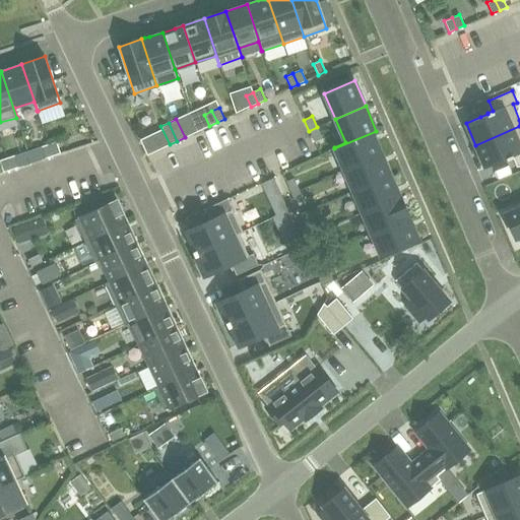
[(519,126),(475,145),(484,168),(499,161),(507,158),(508,159),(508,158),(512,157),(517,168),(519,166),(519,126)]
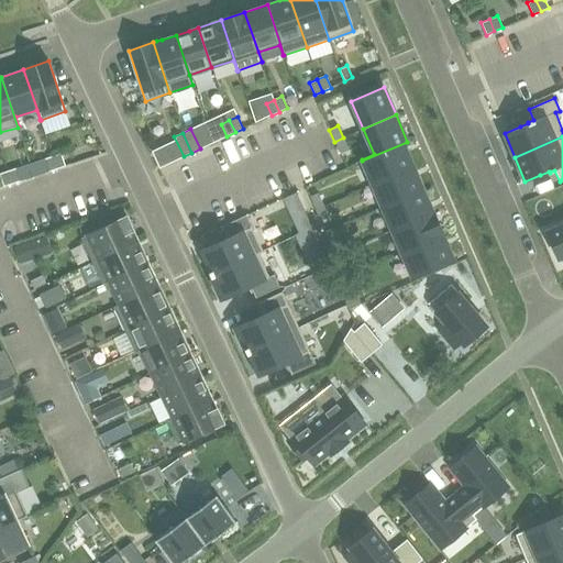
[(343,138),(334,142),(341,153),(349,150),(343,138)]
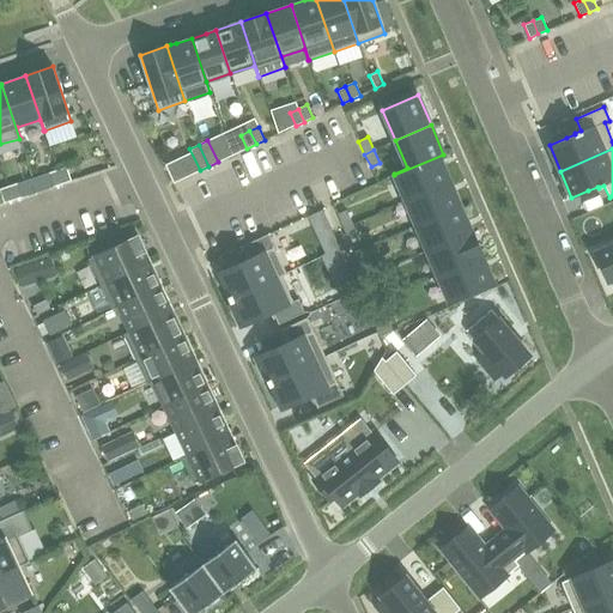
[(443,155),(394,175),(405,200),(450,181),(439,157),(444,156),(443,155)]
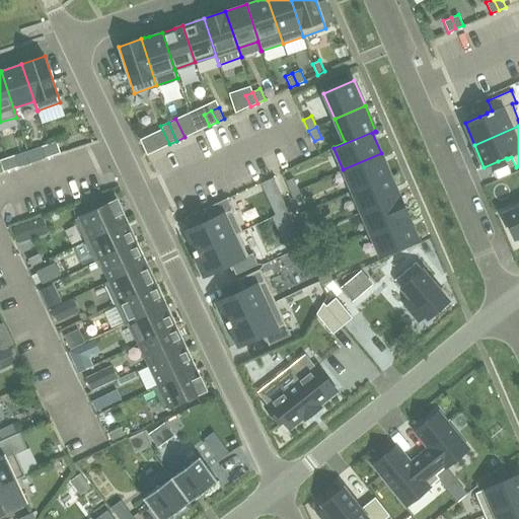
[(49,144),(53,155),(60,153),(56,141),(49,144)]
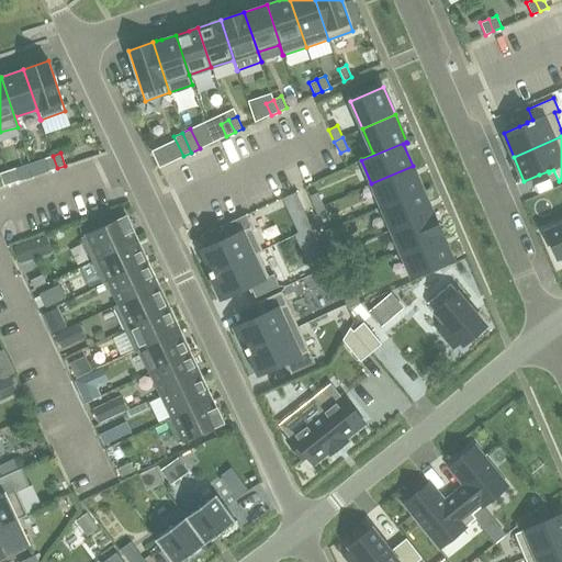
[(57,168),(53,156),(44,158),(48,171),(57,168)]
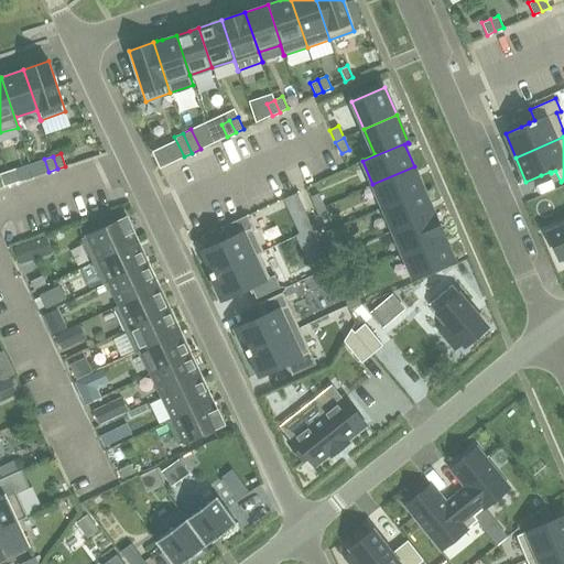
[(414,166),(372,184),(382,207),(424,190),(414,166)]
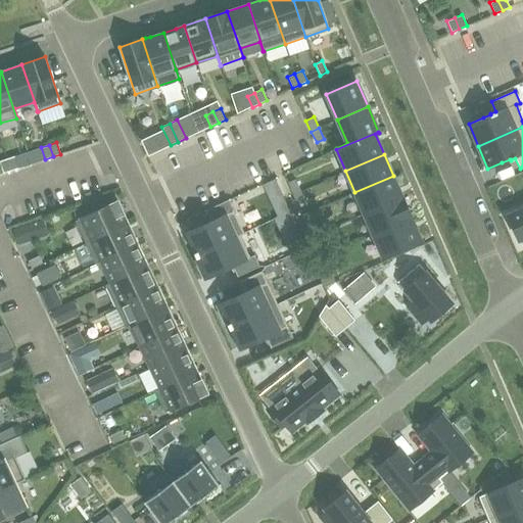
[(7,158),(11,171),(18,168),(14,156),(7,158)]
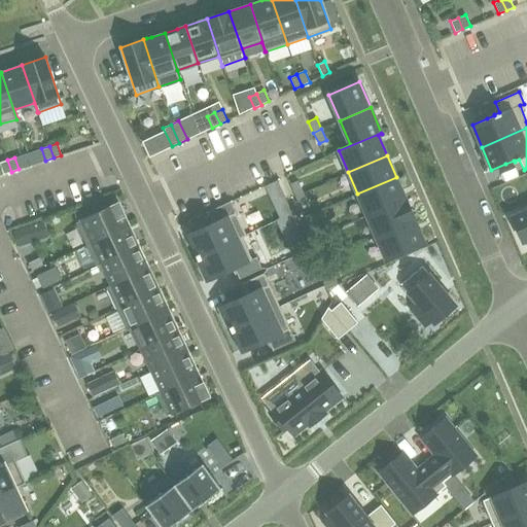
[(11,172),(7,160),(0,162),(0,165),(3,174),(11,172)]
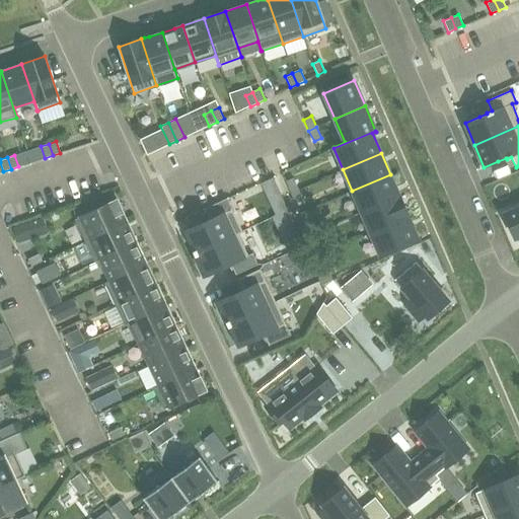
[(390,174),(352,191),(361,212),(399,196),(390,174)]
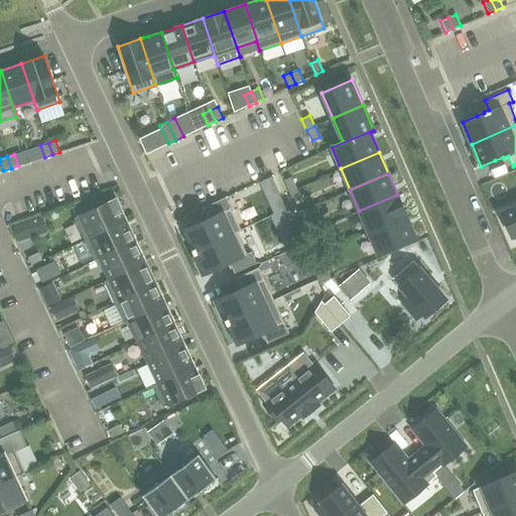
[(288,191),(296,187),(291,176),(284,180),(288,191)]
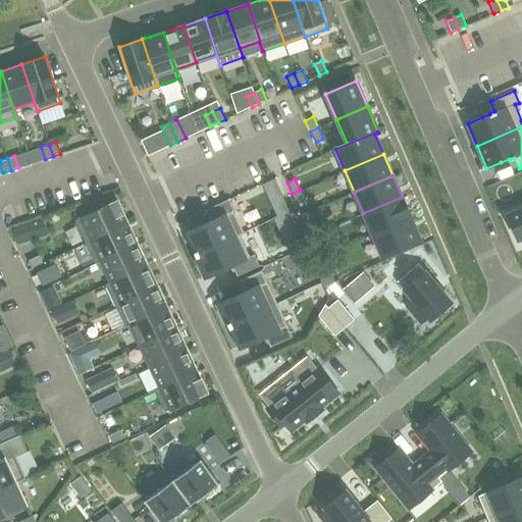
[(300,190),(292,194),(297,205),(305,201),(300,190)]
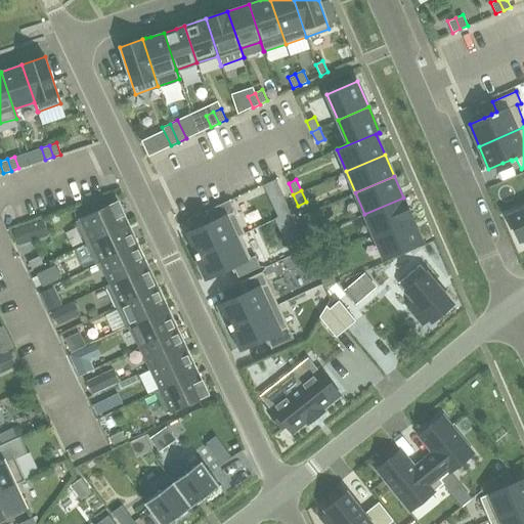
[(403,198),(364,214),(374,235),(412,219),(403,198)]
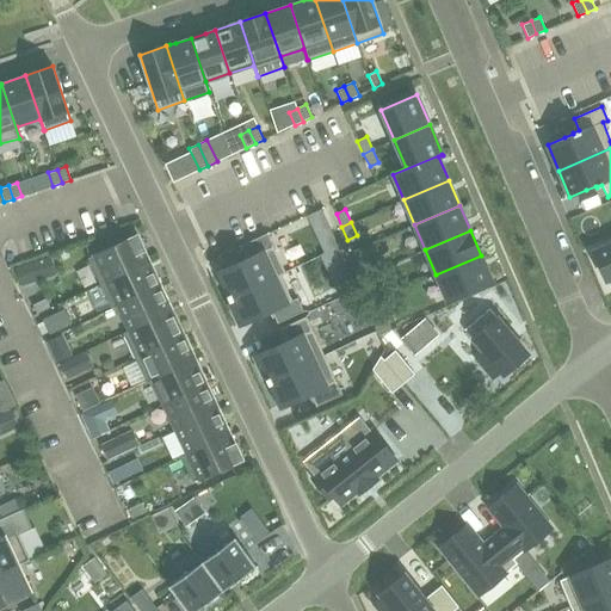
[(247,258),(216,272),(228,298),(285,272),(267,233),(241,245),(247,258)]
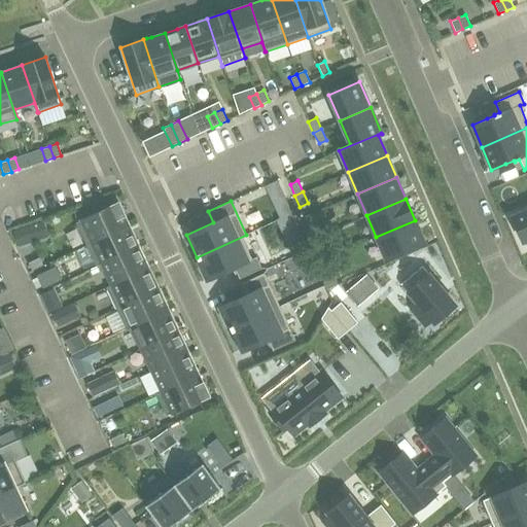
[(118,202),(111,205),(111,206),(75,222),(85,245),(129,224),(125,216),(118,202)]
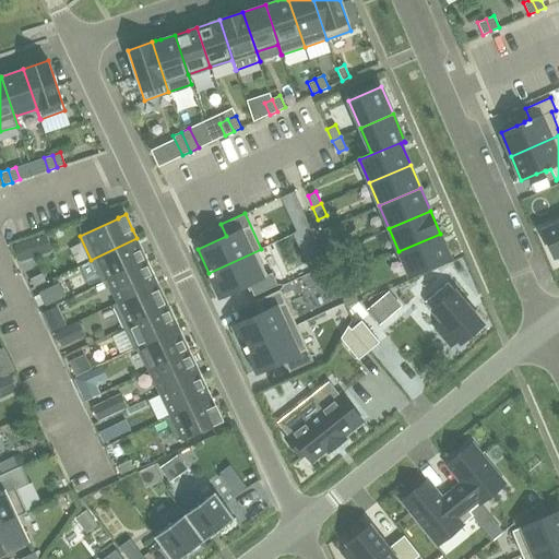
[(558,222),(543,229),(554,257),(558,256),(558,257),(558,222)]
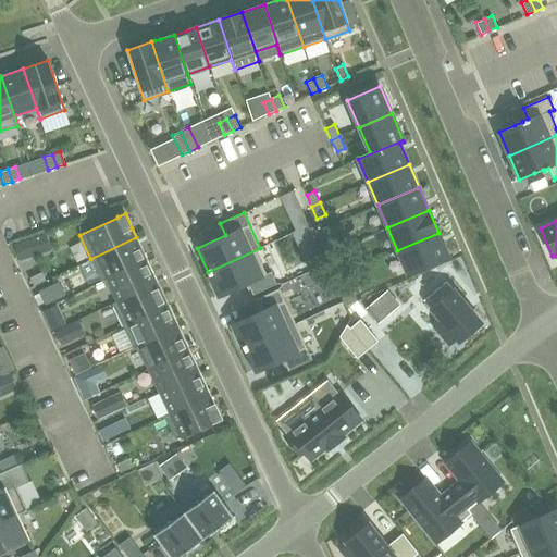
[(301,251),(318,244),(309,224),(296,231),(292,232),(301,251)]
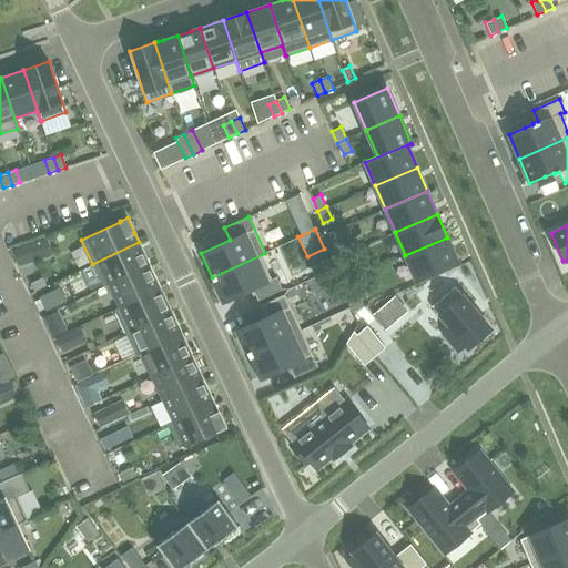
[(327,233),(333,246),(342,242),(336,230),(327,233)]
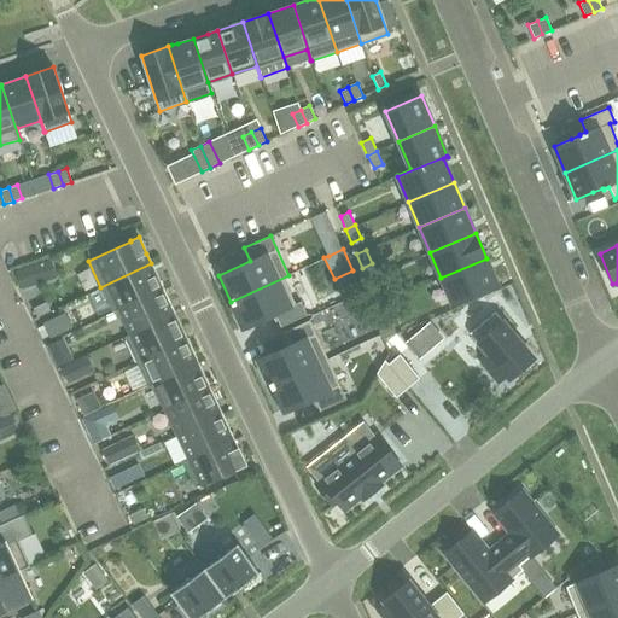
[(487,258),(441,278),(453,304),(497,285),(487,258)]
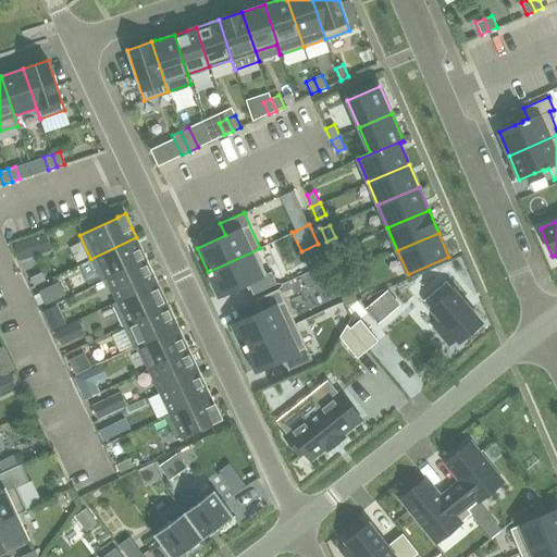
[(146,260),(136,237),(90,259),(101,281),(107,279),(146,260)]
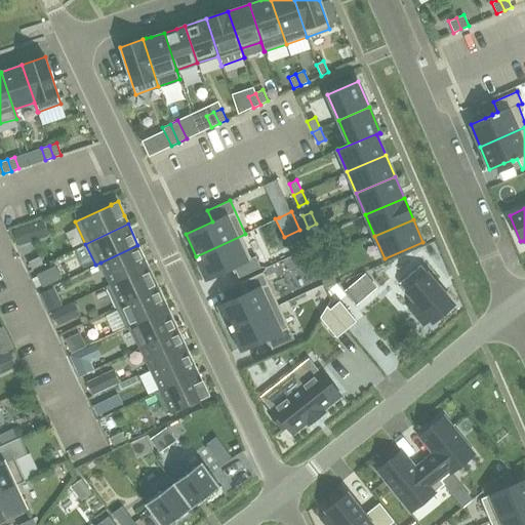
[(28,226),(14,231),(18,245),(33,240),(28,226)]
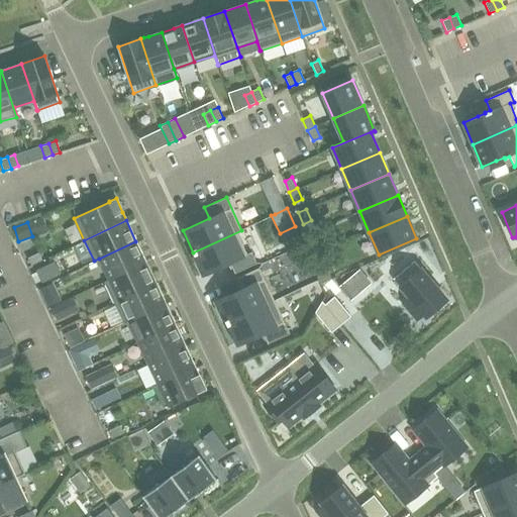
[(241,230),(193,252),(203,275),(229,263),(234,274),(256,263),(251,251),(246,253),(237,233),(241,231),(241,230)]
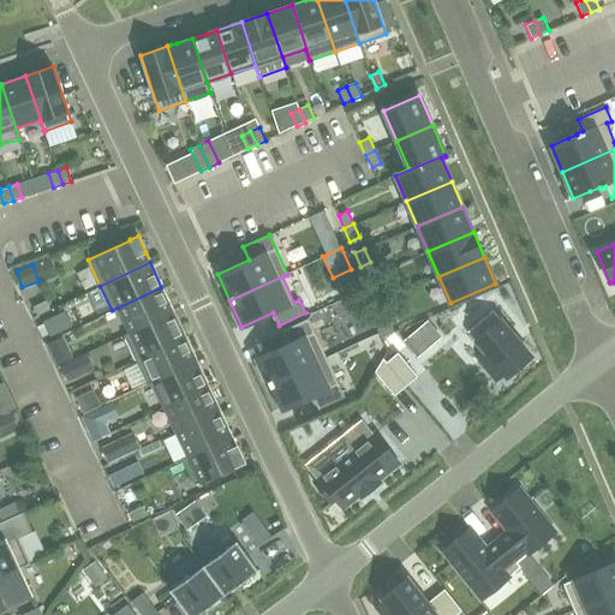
[(118,308),(129,333),(173,312),(161,287),(118,308)]
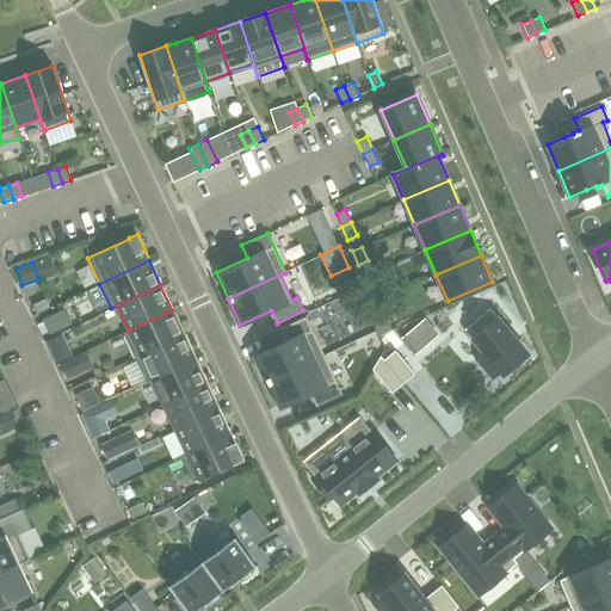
[(359,292),(365,306),(374,301),(369,288),(359,292)]
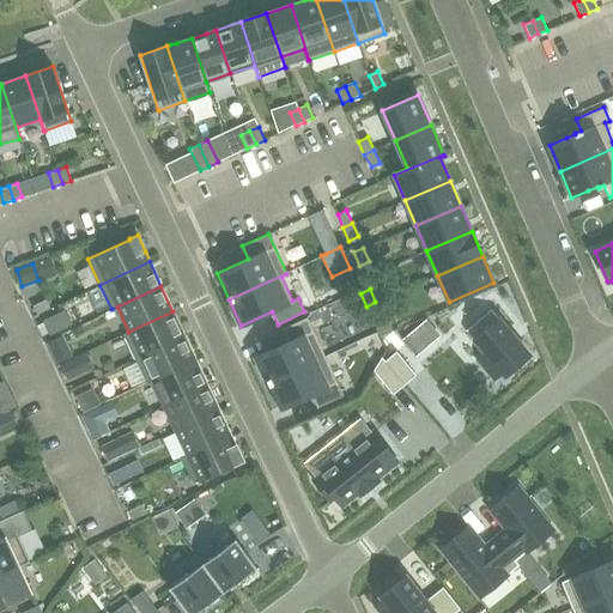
[(491,309),(466,331),(478,345),(485,353),(478,359),(495,378),(502,372),(505,376),(529,356),(516,340),(513,334),(491,309)]
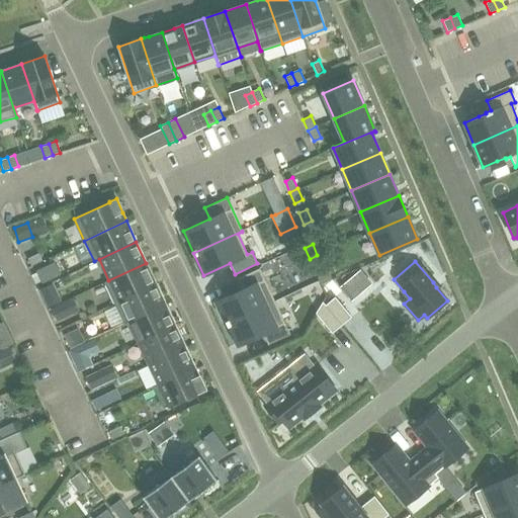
[(34,271),(35,272),(39,281),(40,284),(60,275),(54,262),(34,271)]
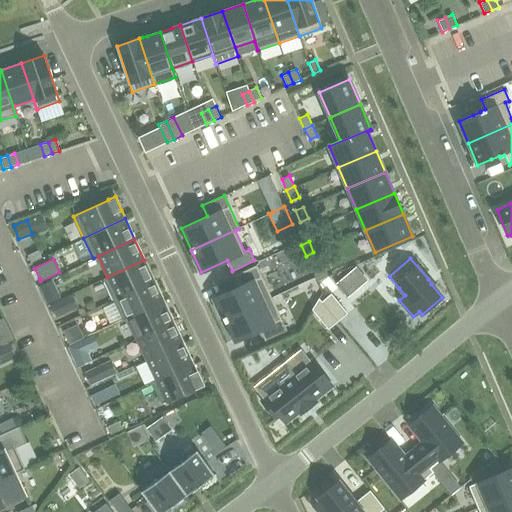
[(154,280),(144,260),(107,277),(103,279),(112,300),(154,280)]
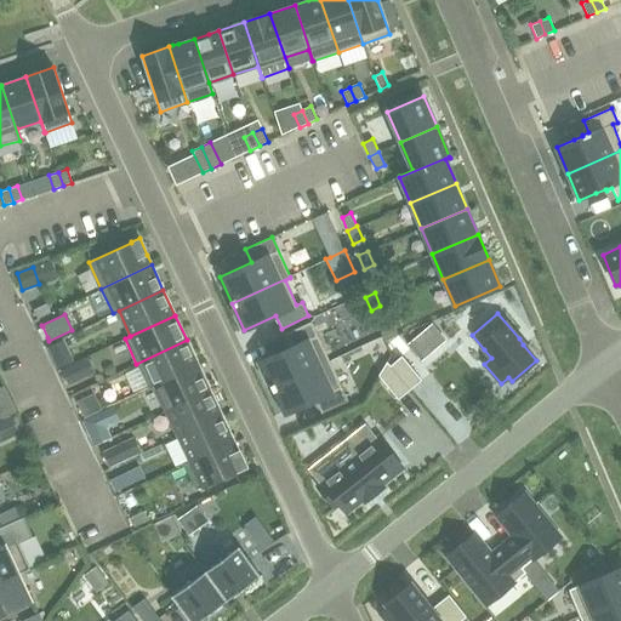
[(290,347),(260,362),(272,388),(329,362),(311,322),(284,334),(290,347)]
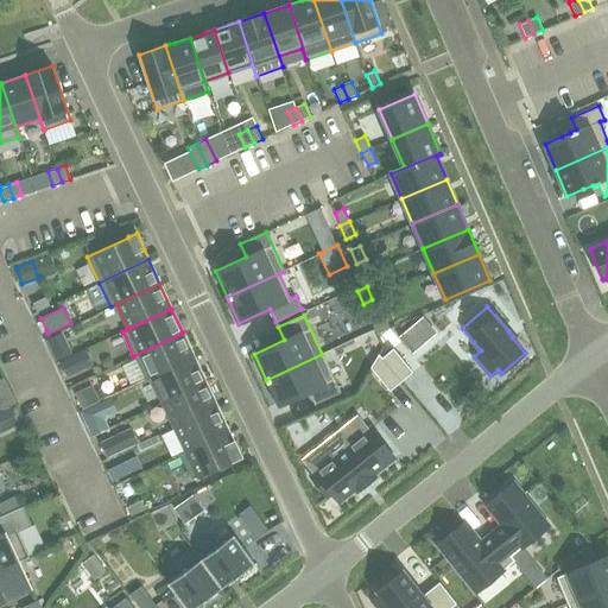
[(415,353),(438,333),(425,317),(401,337),(415,353)]
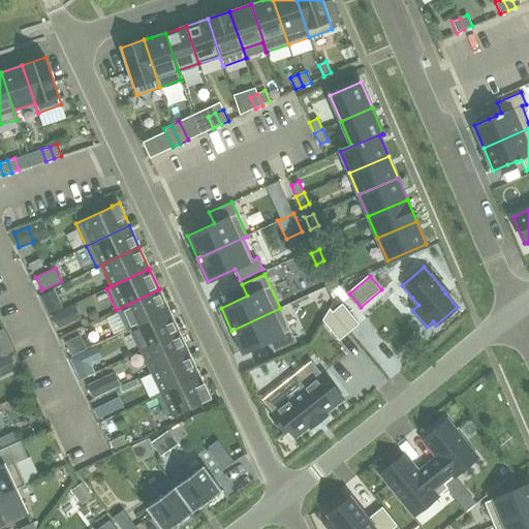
[(339,285),(336,278),(324,283),(328,290),(339,285)]
